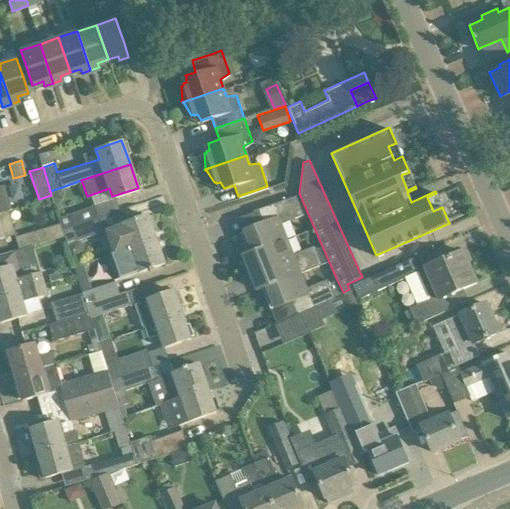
[(4,183),(0,184),(0,211),(8,209),(11,208),(4,183)]
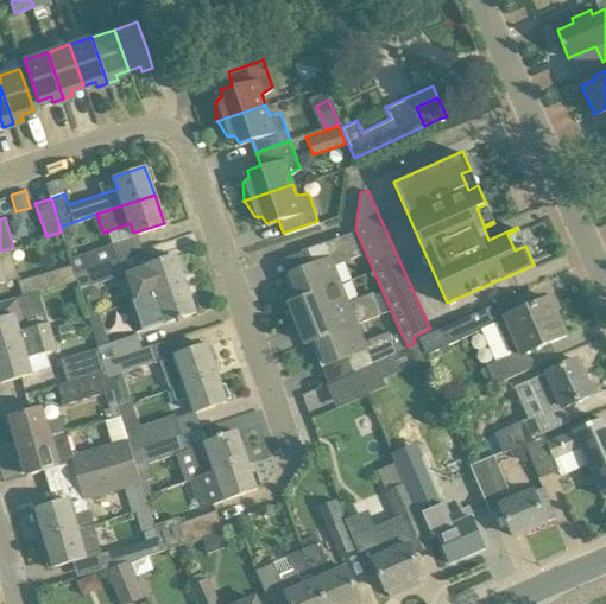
[(60,227),(61,231),(64,242),(69,239),(73,234),(75,228),(74,222),(60,227)]
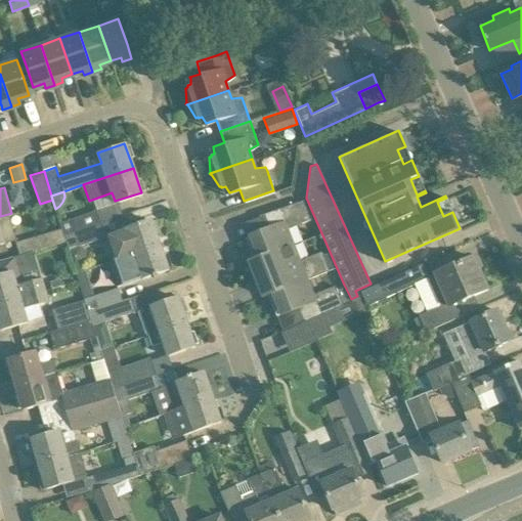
[(309,217),(302,199),(257,214),(257,215),(262,214),(267,227),(245,236),(253,258),(293,242),(287,226),(309,217)]
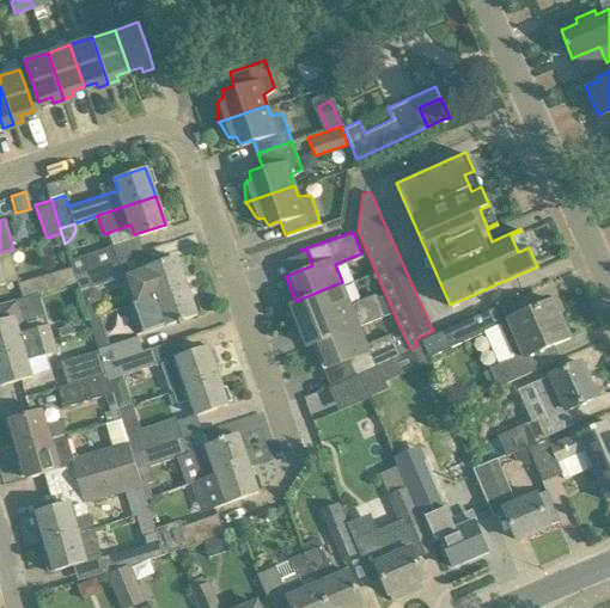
[(73,272),(116,258),(111,245),(69,258),(71,265),(73,272)]
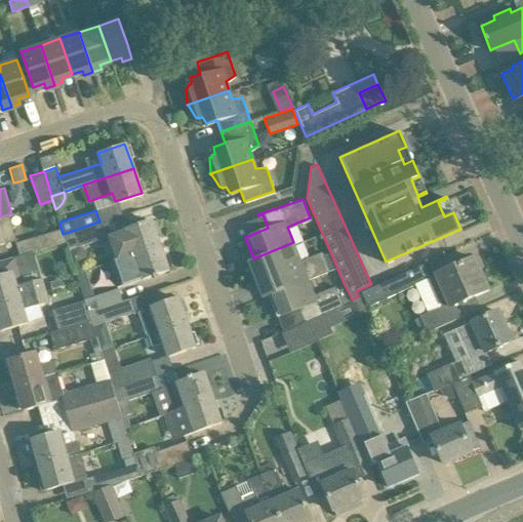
[(0,243),(15,239),(8,214),(0,216),(0,243)]
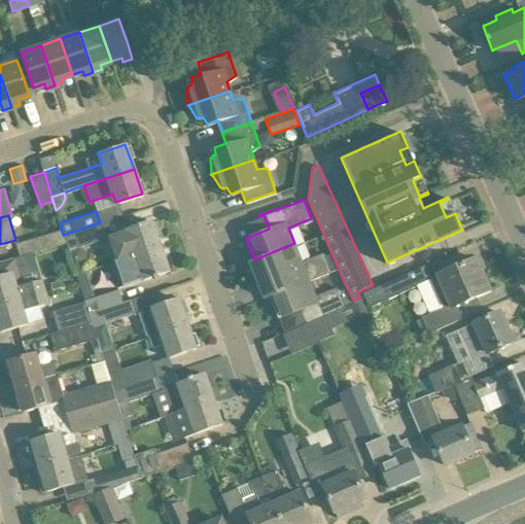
[(116,259),(160,245),(151,220),(108,235),(116,259)]
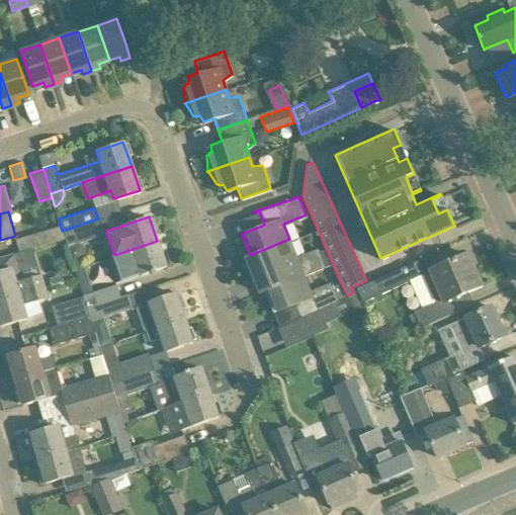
[(79,242),(103,233),(98,219),(62,231),(64,238),(74,264),(81,262),(85,255),(84,246),(79,242)]
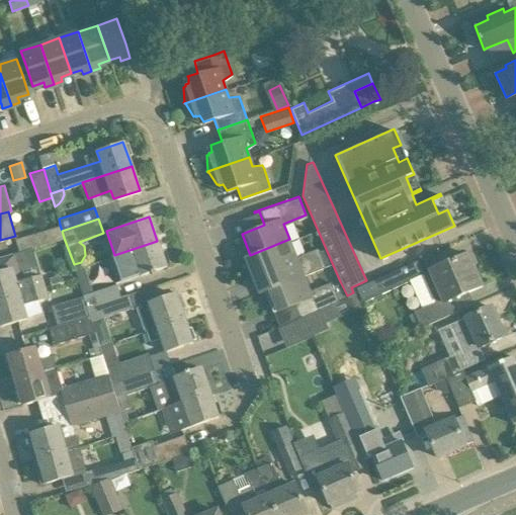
[(64,238),(62,231),(60,225),(14,238),(18,251),(64,238)]
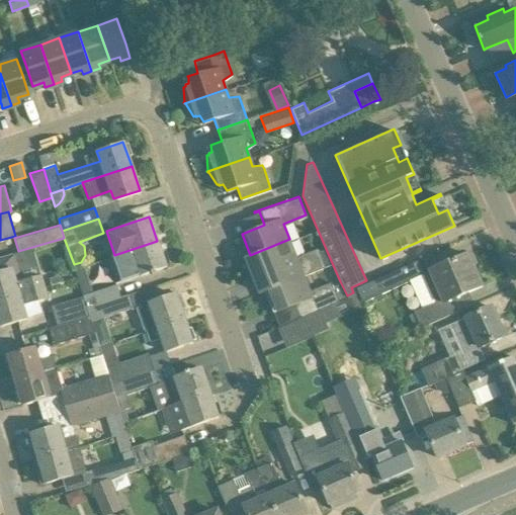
[(261,291),(264,290),(304,274),(304,273),(331,262),(325,247),(318,250),(317,247),(296,255),(289,239),(250,255),(247,256),(256,278),(268,273),(273,285),(260,290),(261,291)]
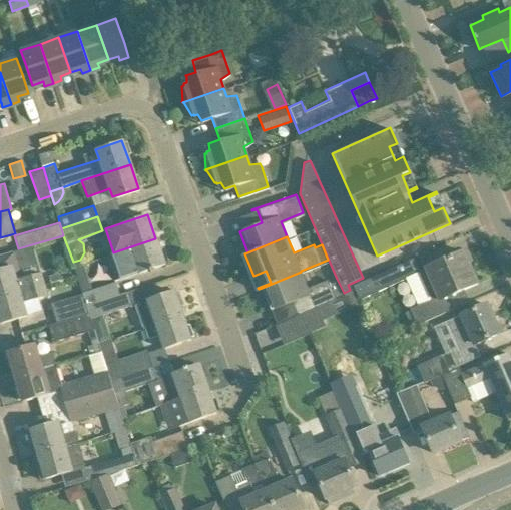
[(148,268),(149,270),(153,268),(152,266),(163,263),(155,238),(113,252),(111,253),(119,278),(148,268)]
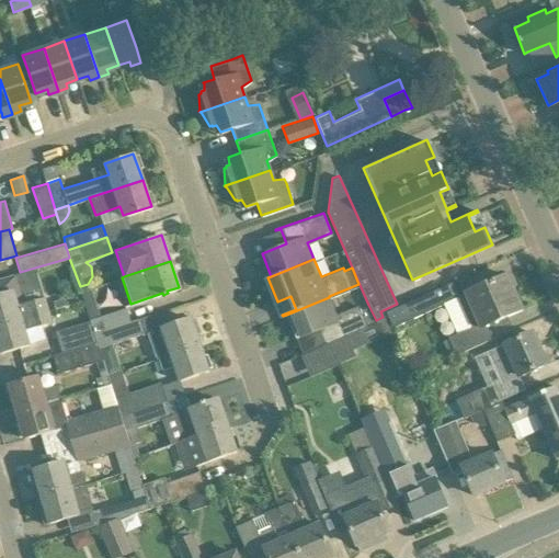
[(0,321),(48,308),(45,296),(24,303),(15,272),(0,276),(0,321)]
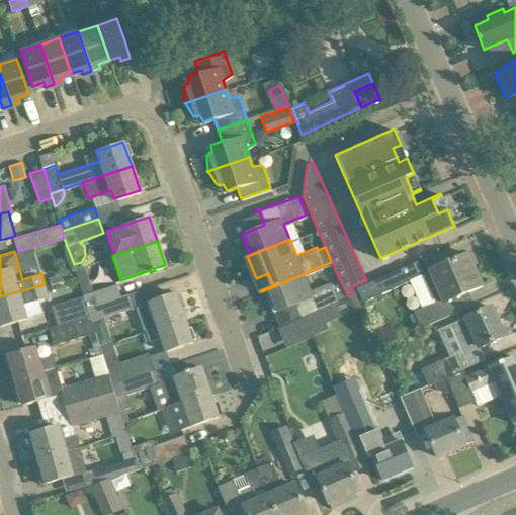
[(456,294),(467,290),(481,284),(466,252),(423,271),(421,272),(422,274),(433,299),(412,310),(413,312),(408,315),(414,329),(443,316),(462,308),(456,294)]
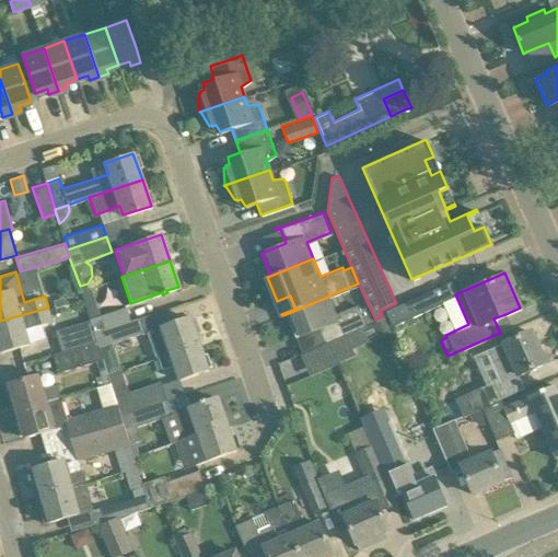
[(396,303),(380,311),(382,316),(387,327),(456,297),(455,294),(457,293),(451,279),(396,303)]
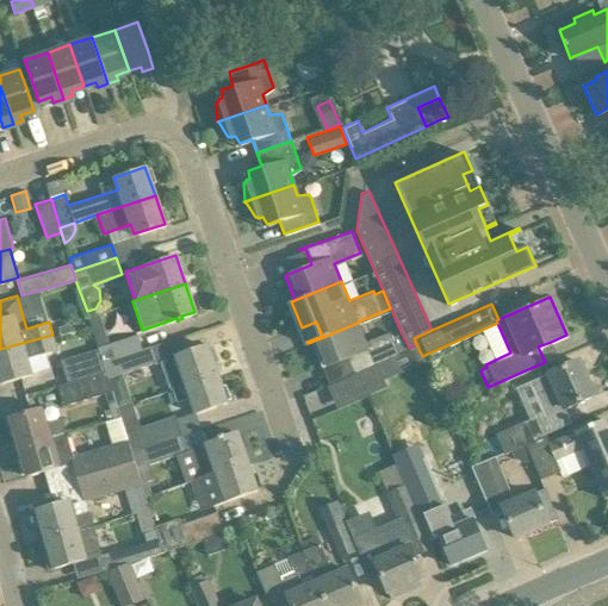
[(137,335),(107,343),(98,312),(88,316),(97,348),(101,360),(141,349),(137,335)]
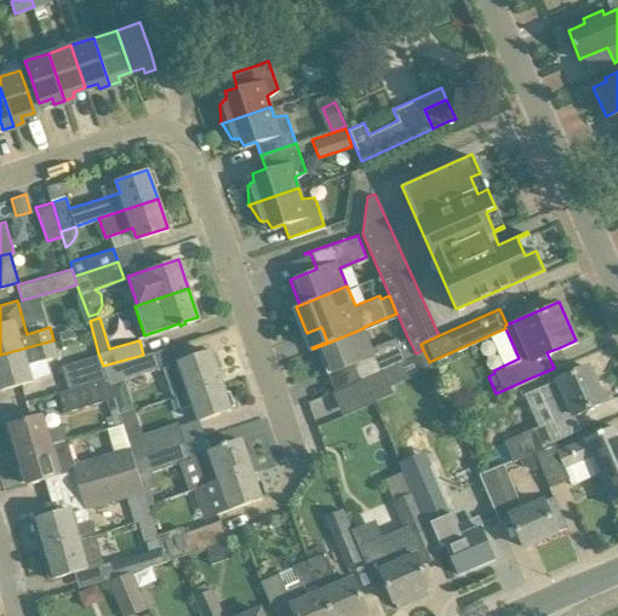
[(382,368),(405,358),(396,340),(394,335),(371,345),(364,328),(316,347),(326,372),(353,361),(359,376),(353,379),(354,381),(362,378),(382,368)]
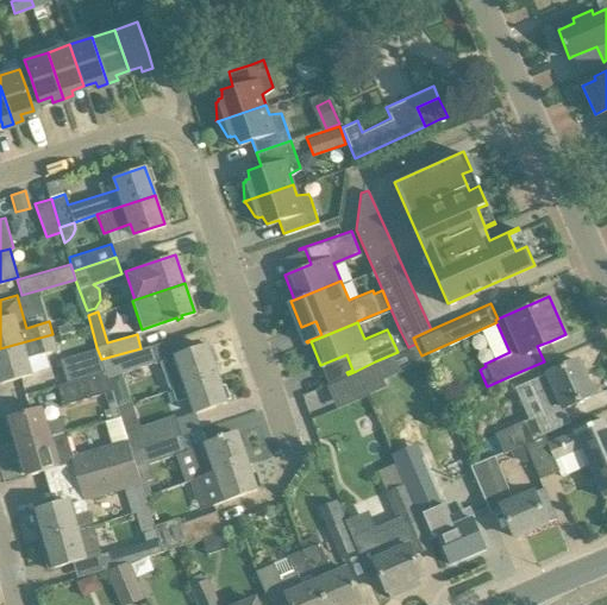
[(400,331),(389,334),(398,352),(408,347),(400,331)]
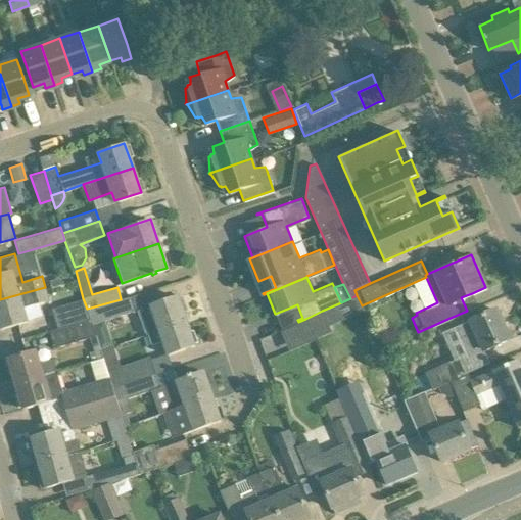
[(26,320),(21,308),(49,299),(45,287),(0,299),(0,328),(26,320)]
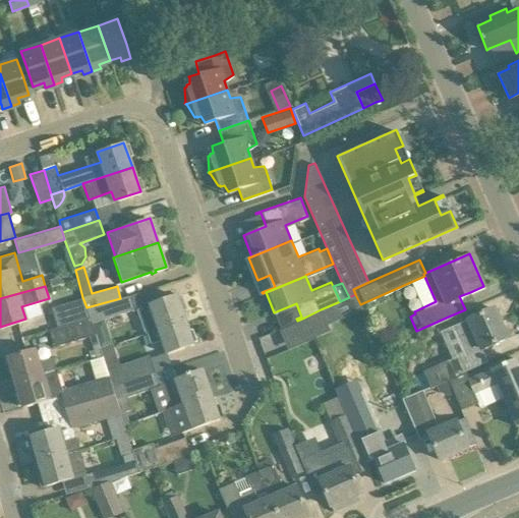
[(136,307),(136,308),(145,332),(184,319),(176,294),(136,307)]
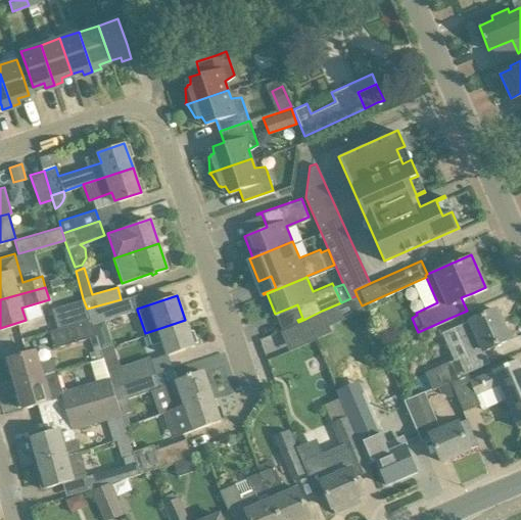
[(104,320),(132,310),(128,296),(121,299),(87,309),(90,318),(101,347),(111,344),(104,320)]
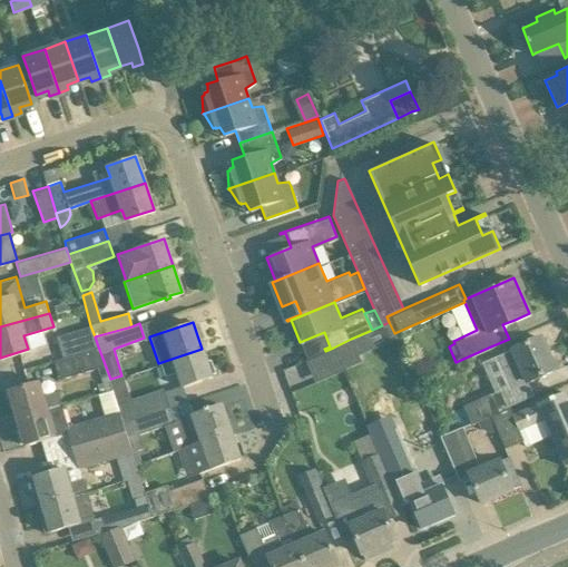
[(98,346),(95,336),(90,325),(56,335),(61,358),(98,346)]
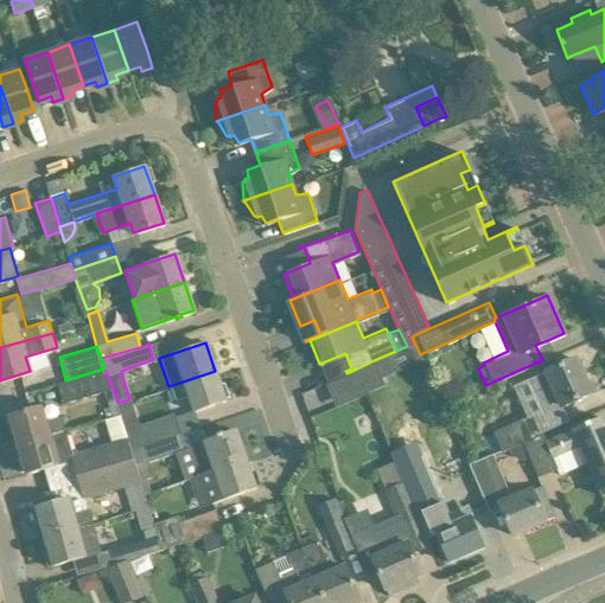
[(561,405),(568,402),(590,392),(574,357),(553,366),(545,370),(552,383),(533,391),(541,410),(560,403),(561,405)]
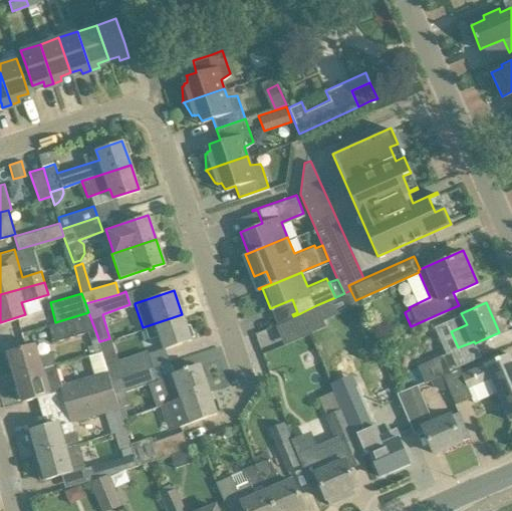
[(316,305),(300,313),(305,326),(322,319),(316,305)]
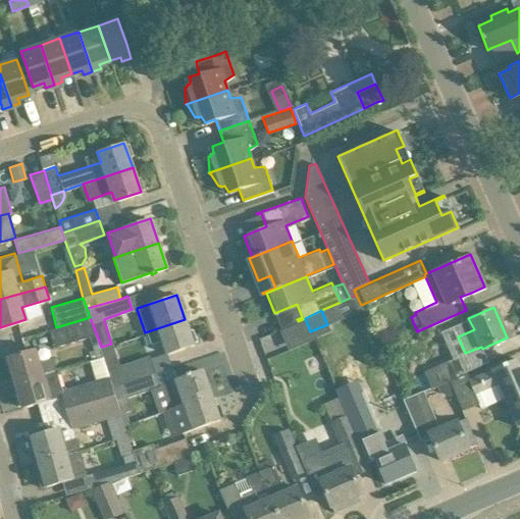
[(99,348),(101,347),(90,317),(56,327),(49,329),(54,346),(89,336),(96,358),(102,356),(99,348)]
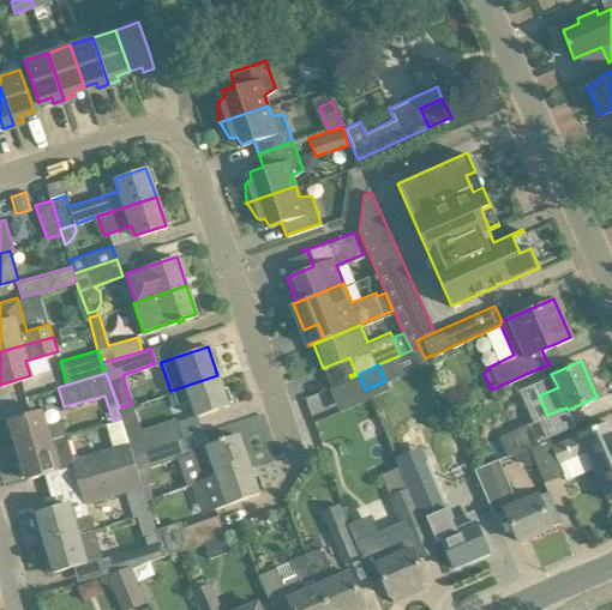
[(196,415),(204,411),(227,404),(217,375),(171,391),(171,392),(173,391),(178,403),(191,399),(196,415)]
